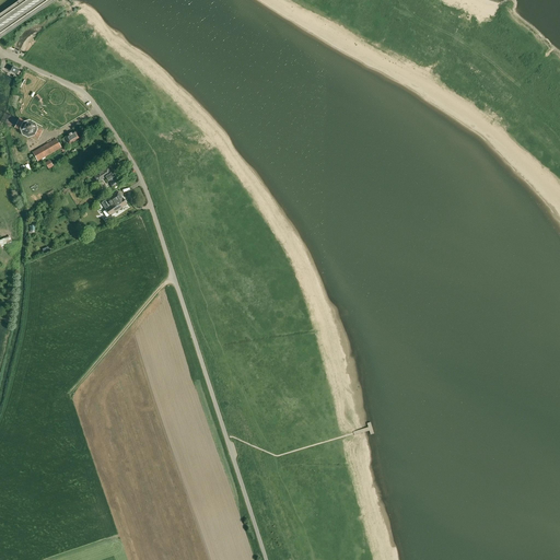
[(36,11),(27,0),(24,0),(33,13),(34,13),(35,13),(36,13),(36,12),(36,11)]
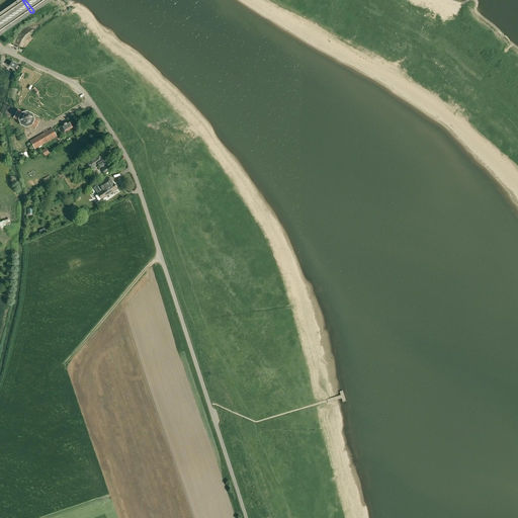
[(39,121),(18,110),(14,117),(35,130),(39,121)]
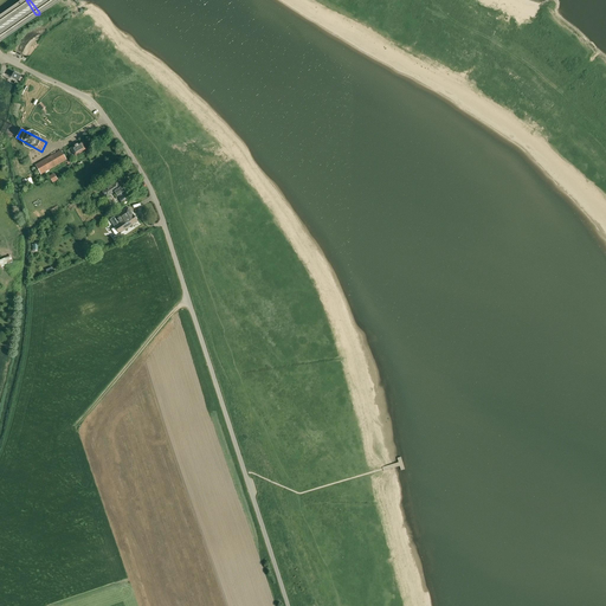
[(71,148),(75,155),(85,149),(81,142),(71,148)]
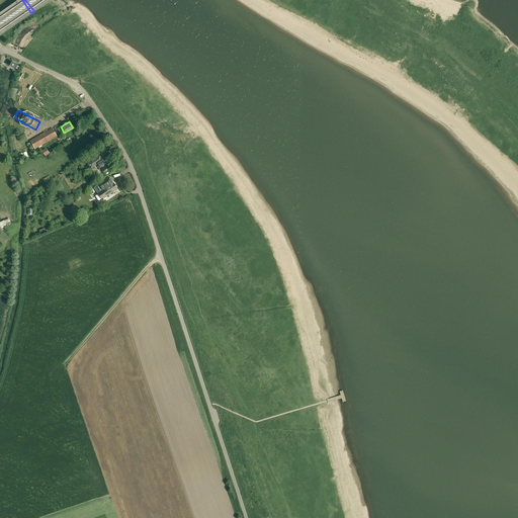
[(52,128),(36,138),(30,141),(35,150),(57,137),(52,128)]
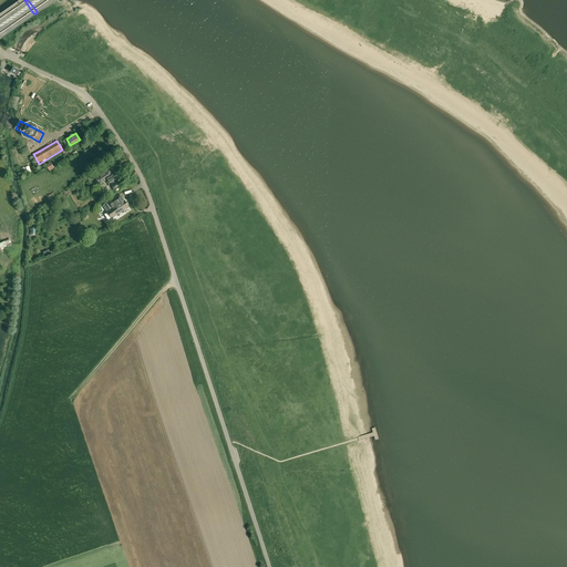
[(86,179),(94,174),(96,173),(95,169),(92,172),(93,172),(85,177),(86,179)]
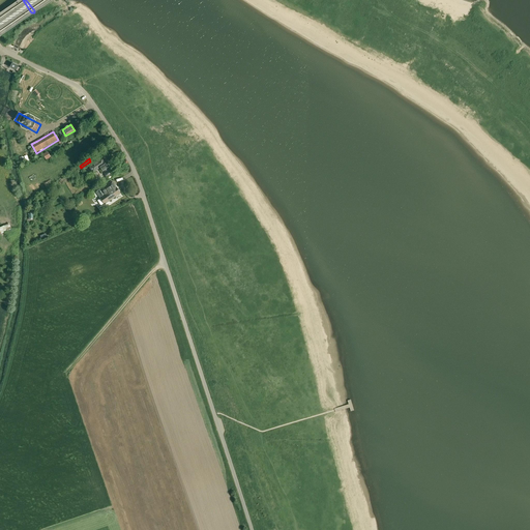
[(89,168),(91,171),(93,173),(100,168),(106,177),(108,175),(109,177),(112,175),(101,159),(89,168)]
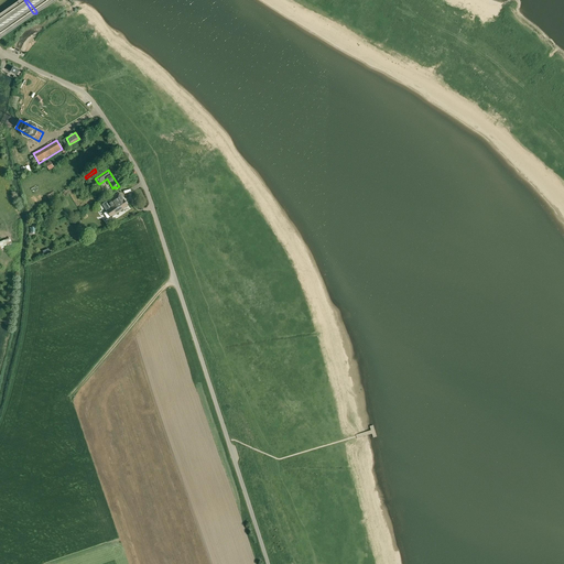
[(102,205),(111,217),(128,206),(119,194),(102,205)]
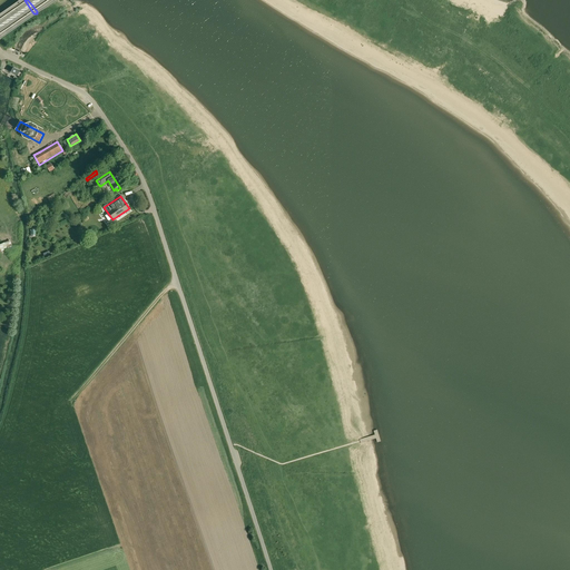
[(0,244),(0,252),(12,247),(10,241),(0,244)]
